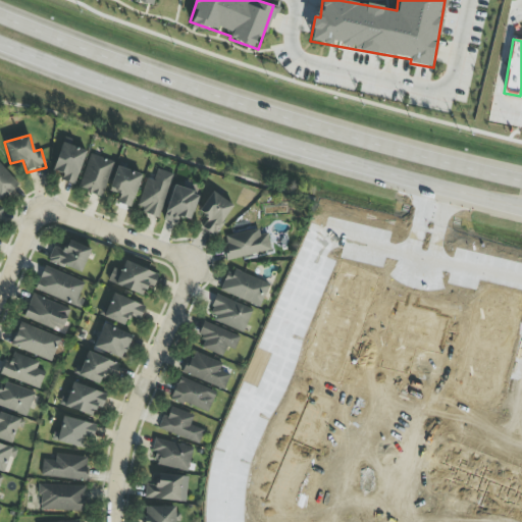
[(61,180),(74,185),(86,151),(62,143),(52,171),(63,174),(61,180)]
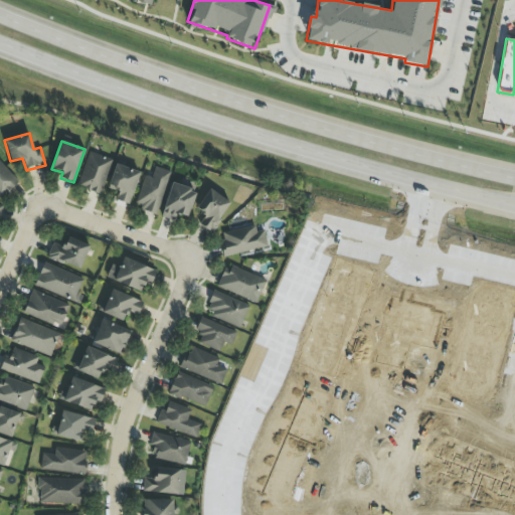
[(111,158),(88,152),(78,187),(102,194),(111,158)]
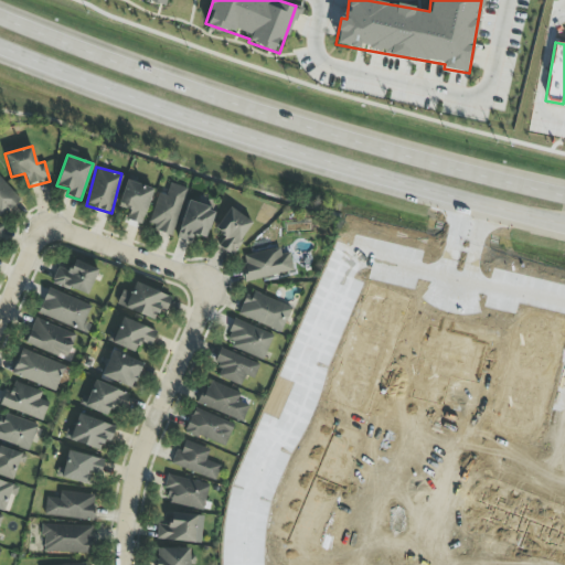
[(0,217),(20,199),(0,177),(0,217)]
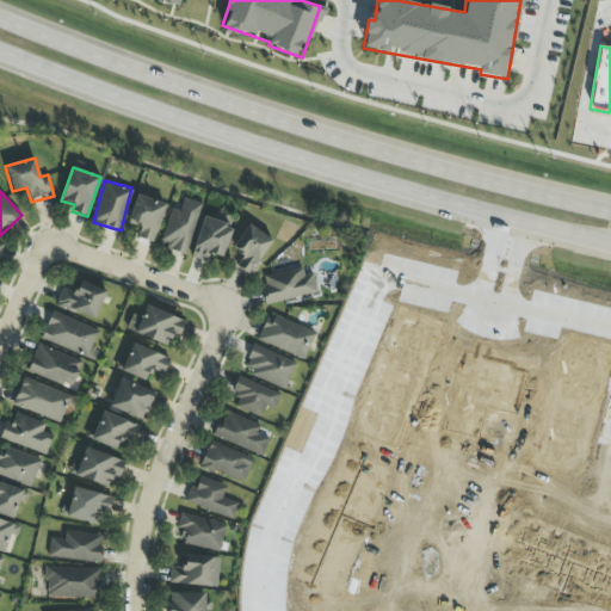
[(128,223),(141,228),(137,240),(153,245),(166,204),(137,196),(128,223)]
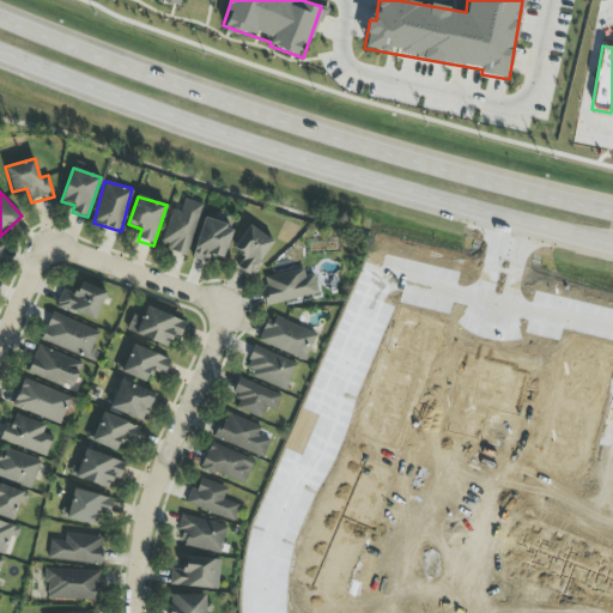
[(201,204),(184,200),(181,212),(170,210),(161,248),(188,254),(201,204)]
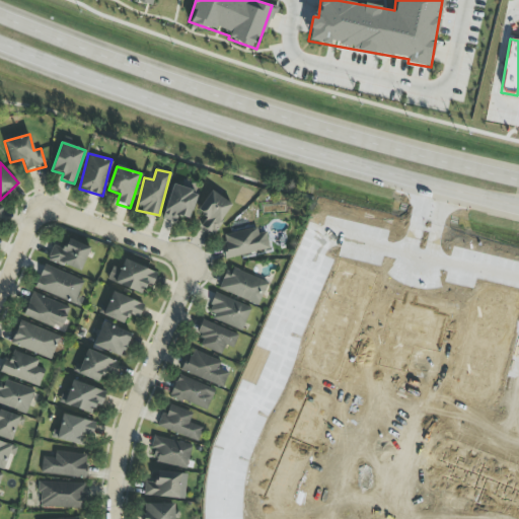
[(163,219),(175,223),(177,216),(190,219),(197,192),(171,186),(163,219)]
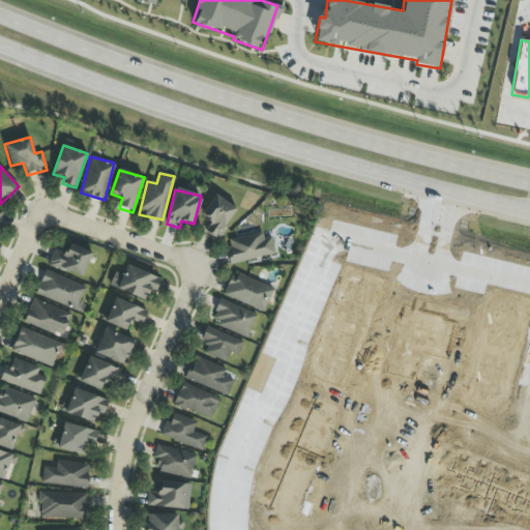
[(204,232),(218,240),(237,207),(214,195),(202,216),(210,222),(204,232)]
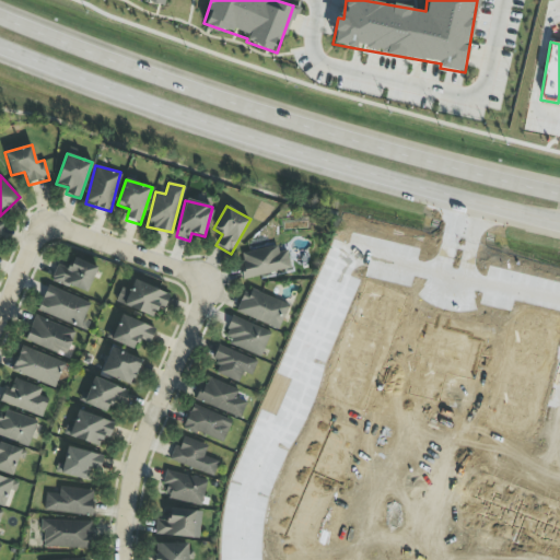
[(244,280),(291,268),(287,251),(278,253),(277,245),(237,255),(244,280)]
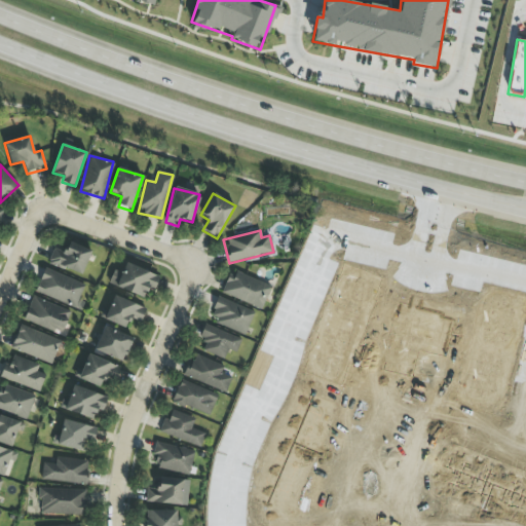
[(80,276),(91,252),(70,241),(66,252),(54,247),(48,262),(80,276)]
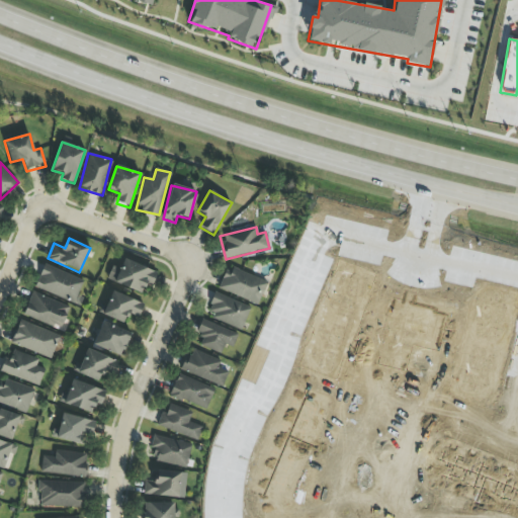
[(157,272),(123,259),(119,269),(112,266),(106,280),(142,293),(144,287),(151,290),(157,272)]
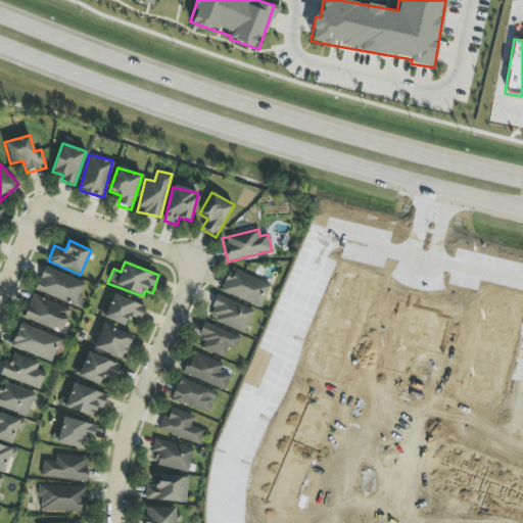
[(85,283),(44,267),(35,291),(80,308),(83,300),(79,298),(85,283)]
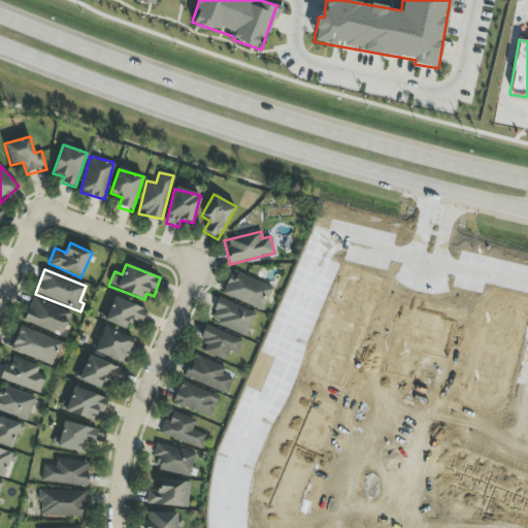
[(263,310),(271,288),(230,272),(222,295),(263,310)]
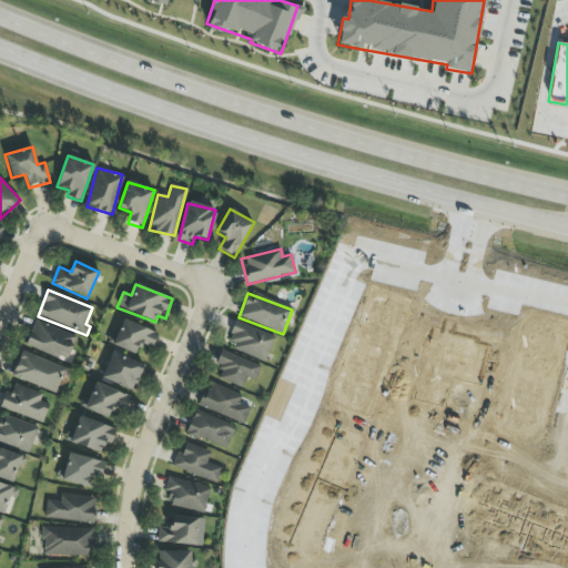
[(141,344),(152,350),(158,334),(123,320),(112,345),(137,355),(141,344)]
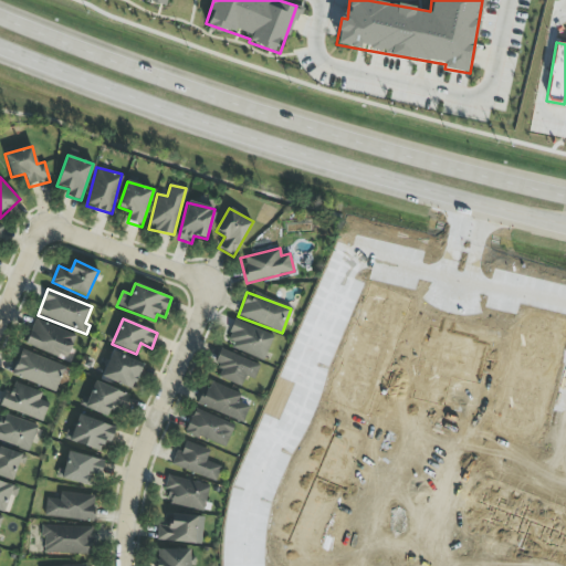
[(35,320),(25,344),(65,362),(76,336),(35,320)]
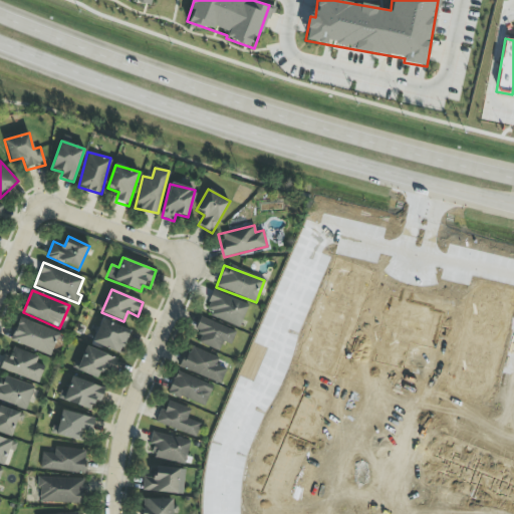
[(205,316),(241,326),(248,303),(213,292),(205,316)]
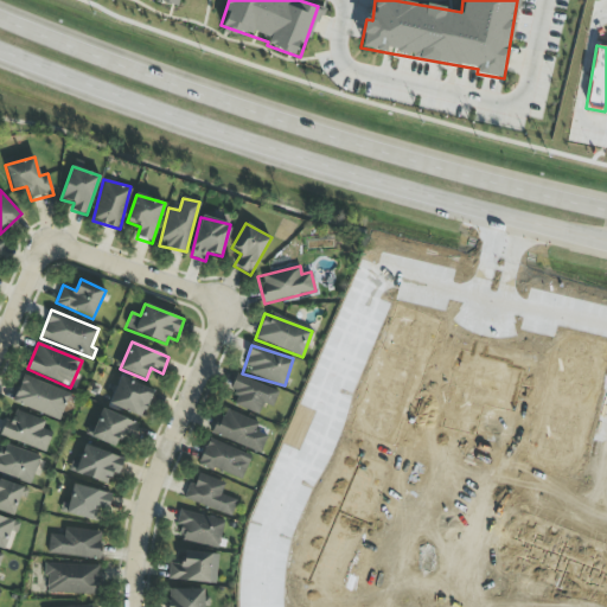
[(272,407),(279,393),(236,374),(229,391),(238,396),(234,404),(259,415),(263,403),(272,407)]
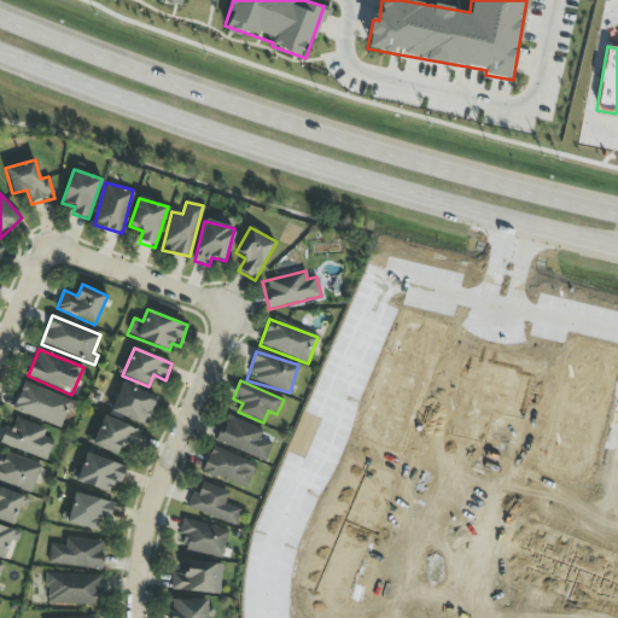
[(71,401),(24,382),(13,409),(60,429),(71,401)]
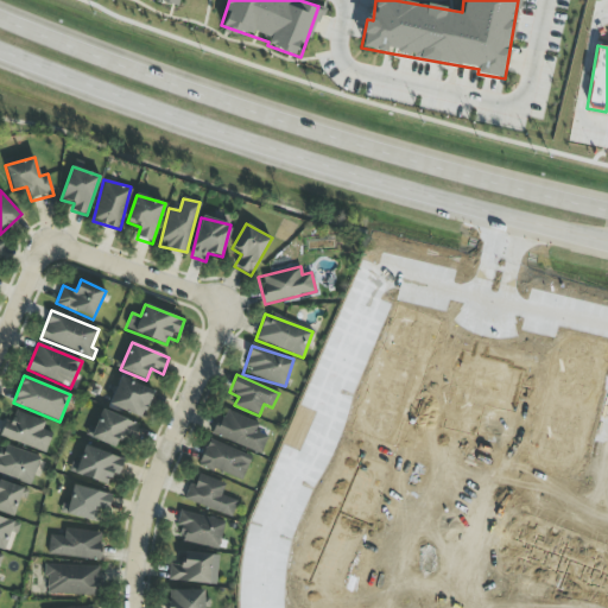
[(141,419),(153,392),(120,378),(109,405),(141,419)]
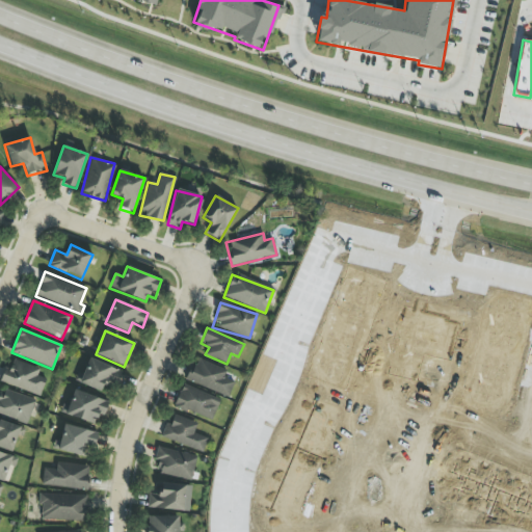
[(77,381),(101,393),(107,380),(115,384),(122,372),(88,357),(77,381)]
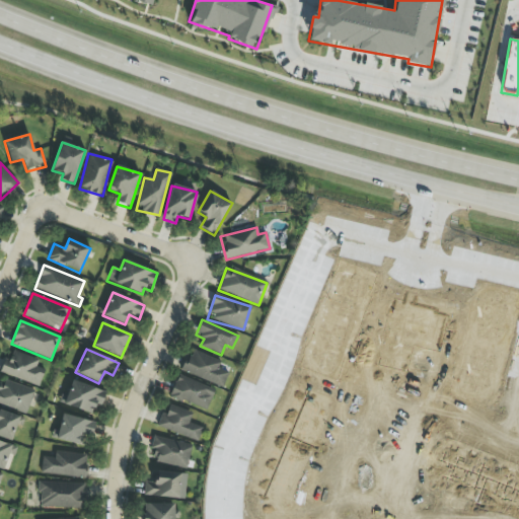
[(221,361),(191,349),(182,372),(223,387),(228,372),(218,368),(221,361)]
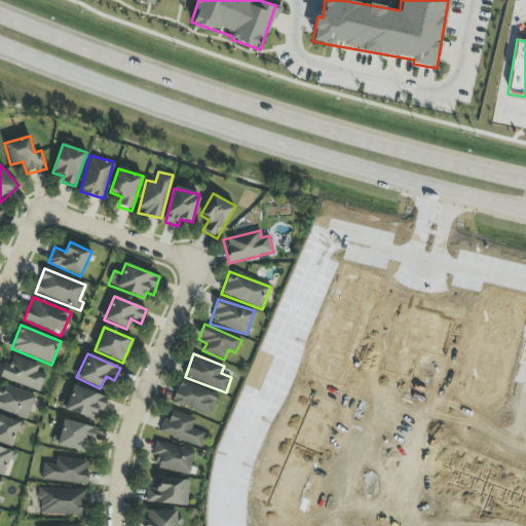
[(0,376),(39,392),(45,375),(37,372),(39,366),(13,355),(9,366),(5,364),(0,376)]
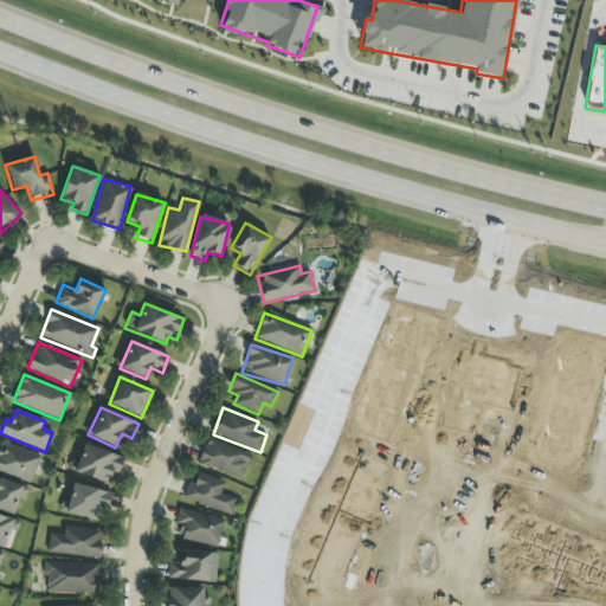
[(240,481),(251,456),(208,438),(198,463),(240,481)]
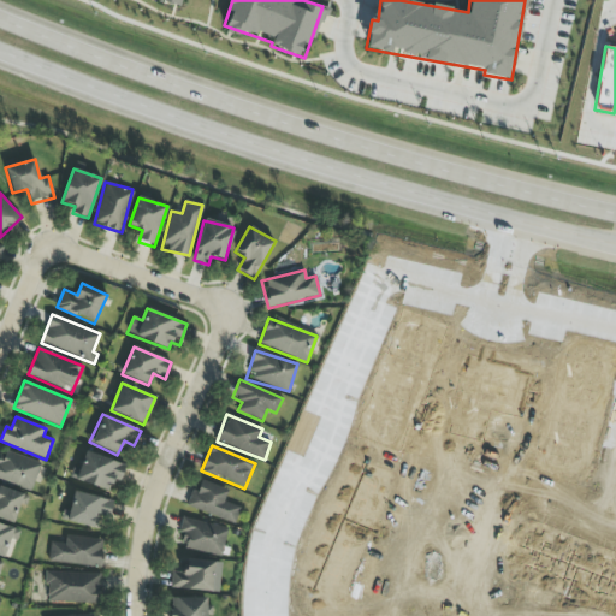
[(41,465),(4,450),(0,460),(0,479),(31,491),(41,465)]
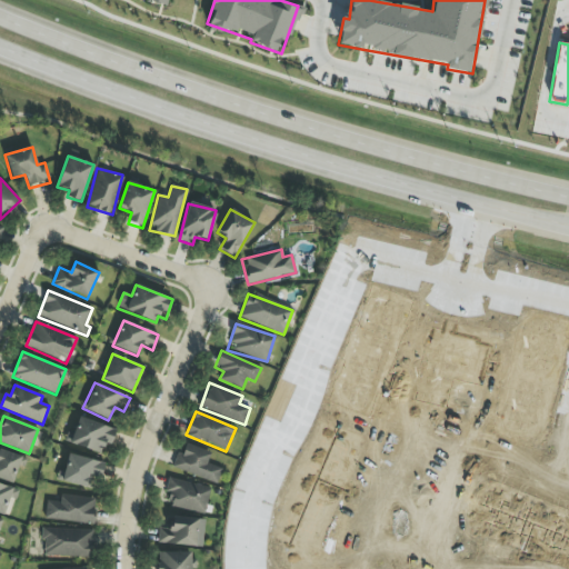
[(65,441),(101,455),(105,445),(110,447),(117,431),(79,417),(73,433),(68,431),(65,441)]
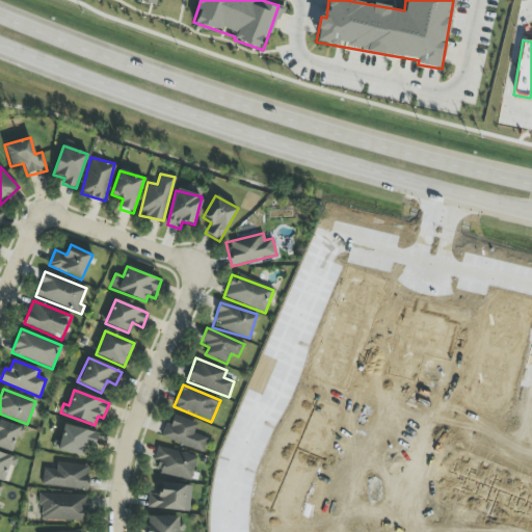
[(162,440),(204,452),(207,437),(193,434),(197,423),(169,415),(162,440)]
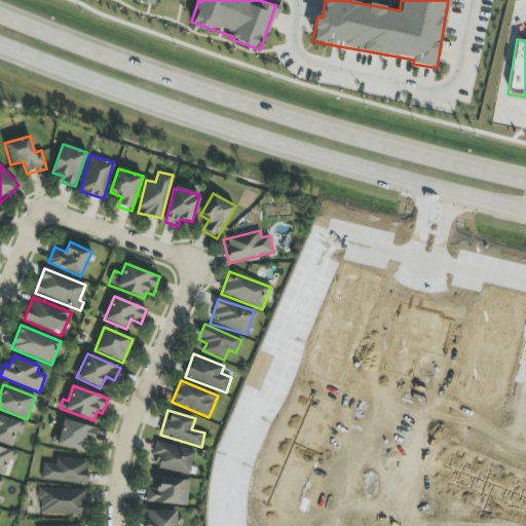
[(17,430),(22,431),(24,424),(0,415),(0,443),(11,448),(17,430)]
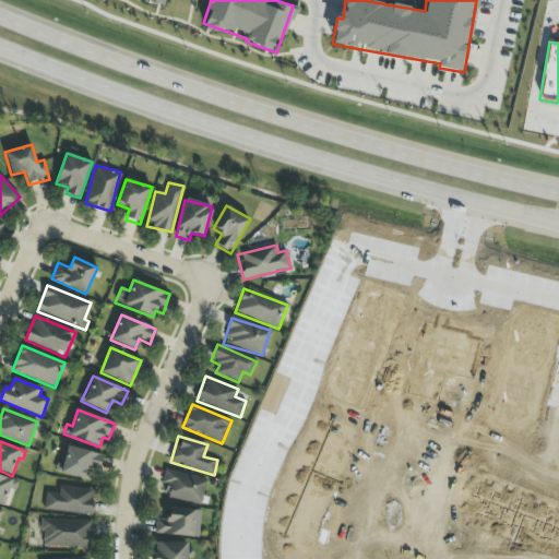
[(58,472),(86,480),(90,467),(99,470),(103,455),(67,445),(58,472)]
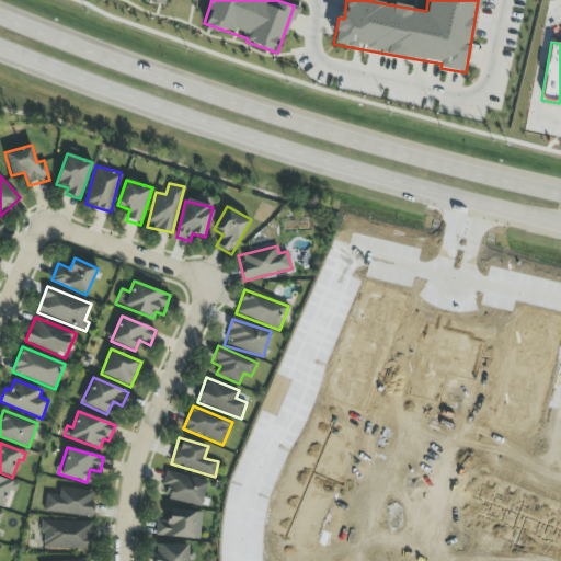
[(207,480),(167,472),(162,497),(203,505),(207,480)]
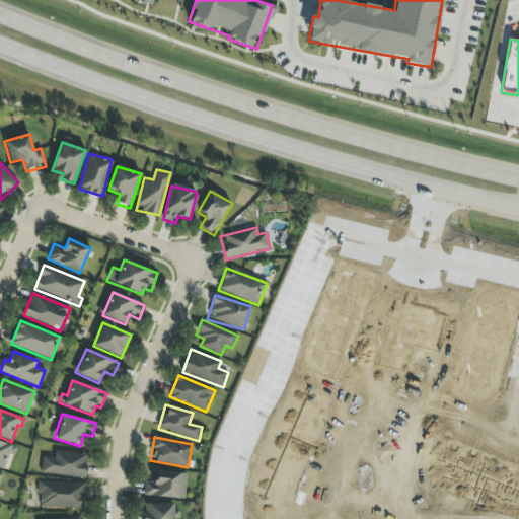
[(0,467),(7,469),(13,446),(0,441),(0,467)]
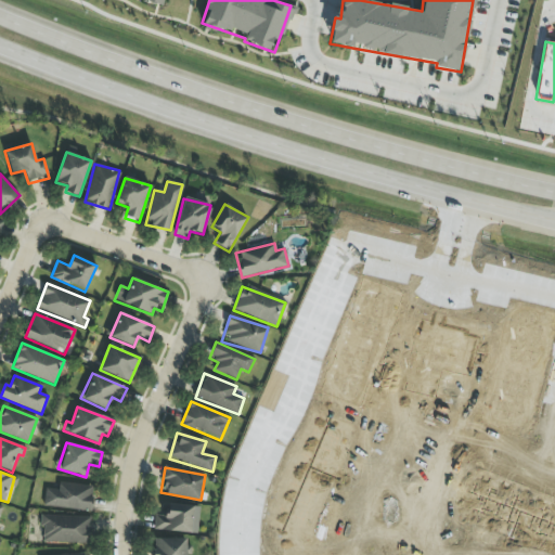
[(93,487),(59,483),(59,490),(46,489),(43,506),(91,512),(93,487)]
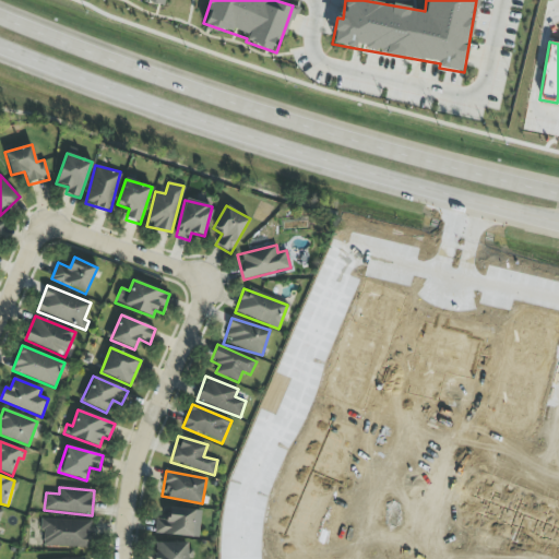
[(201,510),(169,509),(169,520),(155,519),(155,535),(199,537),(201,510)]
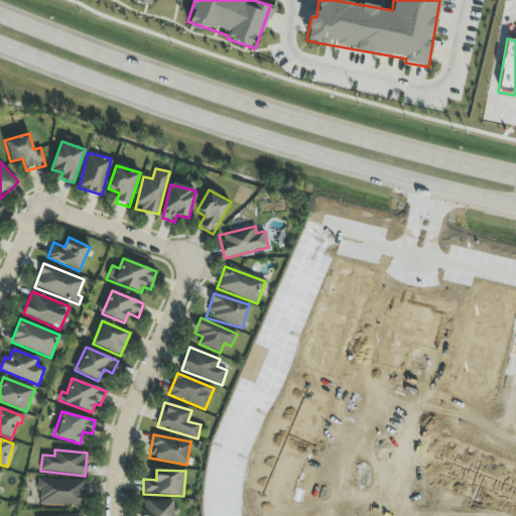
[(83,505),(84,481),(39,480),(39,505),(83,505)]
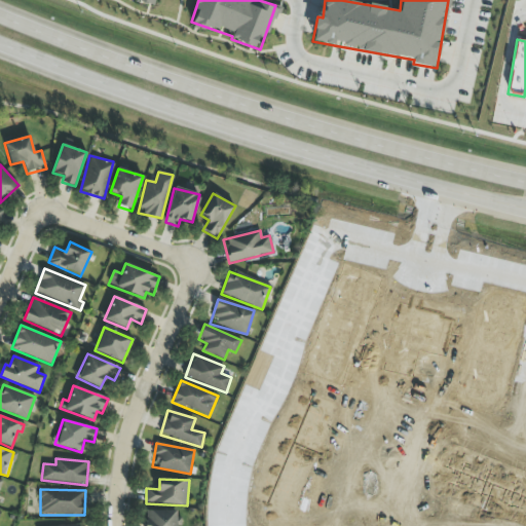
[(176,525),(176,511),(145,511),(145,525),(176,525)]
